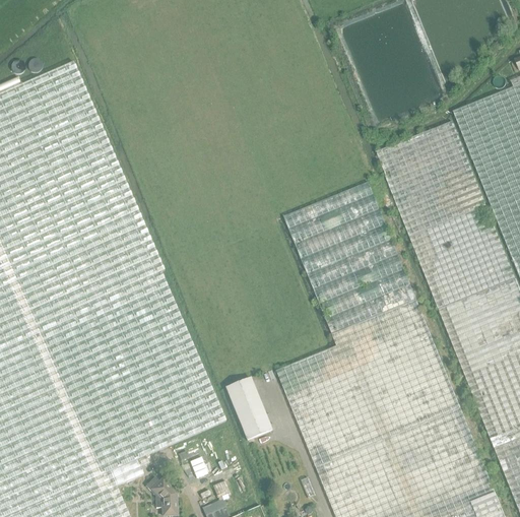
[(519,48),(518,49),(519,53),(519,55),(514,58),(514,57),(510,59),(514,70),(518,69),(519,69),(519,68),(519,48)]
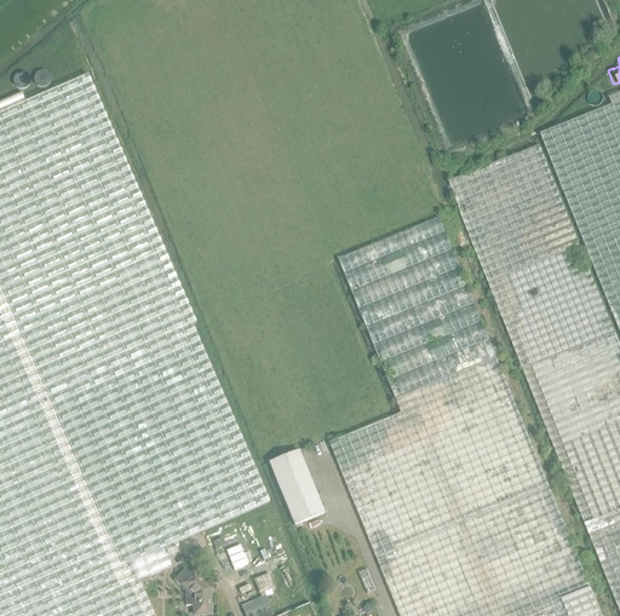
[(155,615),(139,577),(172,564),(167,554),(178,551),(173,542),(270,500),(191,323),(195,321),(143,199),(87,72),(0,109),(0,615),(155,615)]
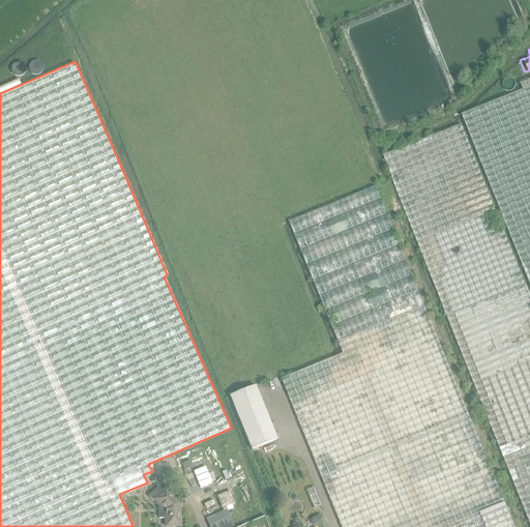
[(529,77),(521,82),(523,88),(462,114),(509,232),(529,282),(529,77)]
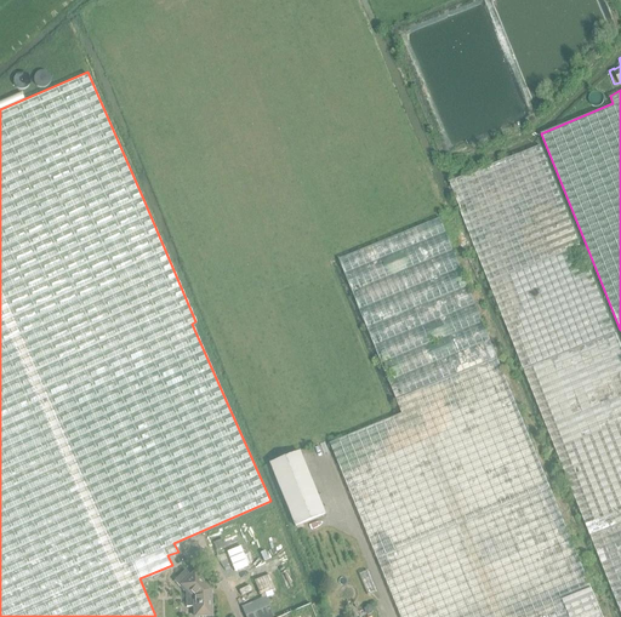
[(574,496),(620,611),(620,347),(620,346),(540,143),(450,180),(461,209),(460,210),(574,496)]
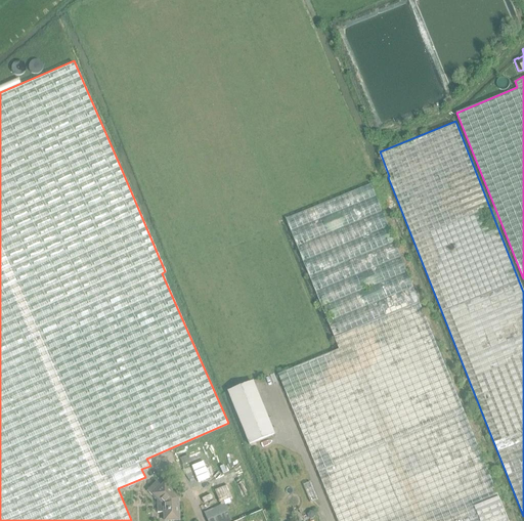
[(278,373),(339,520),(509,520),(475,437),(441,354),(372,182),(287,217),(339,348),(278,373)]
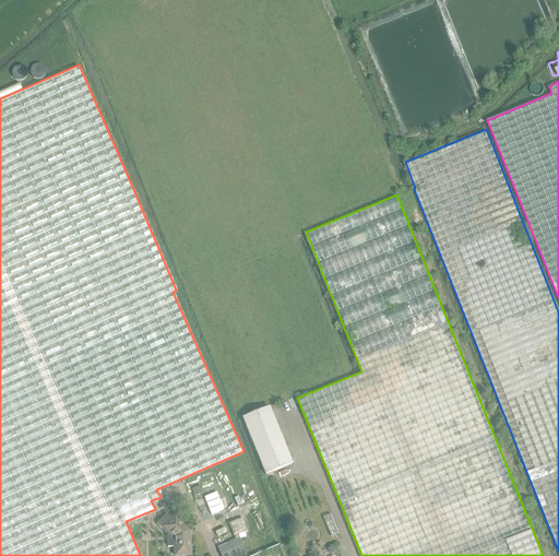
[(292,461),(269,405),(242,415),(247,428),(265,472),(292,461)]
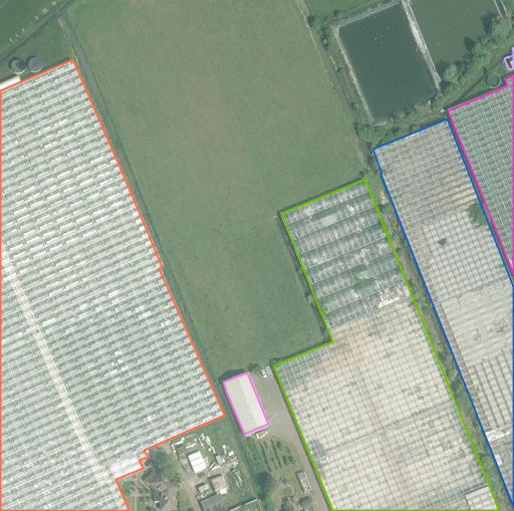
[(184,444),(176,447),(179,454),(186,450),(184,444)]
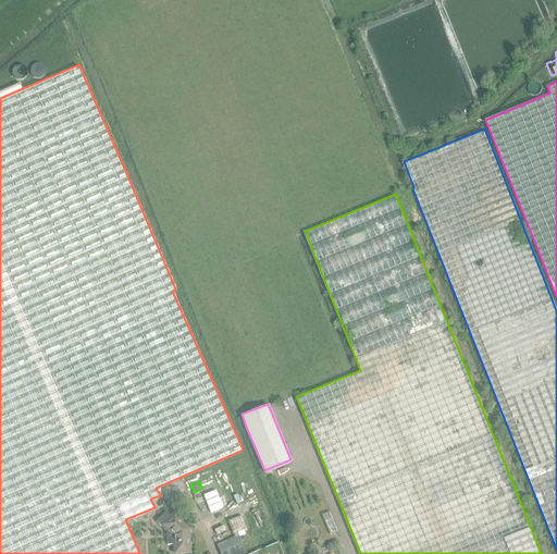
[(174,513),(172,515),(165,508),(156,519),(166,529),(166,542),(172,541),(172,552),(177,552),(192,551),(189,532),(184,522),(174,513)]
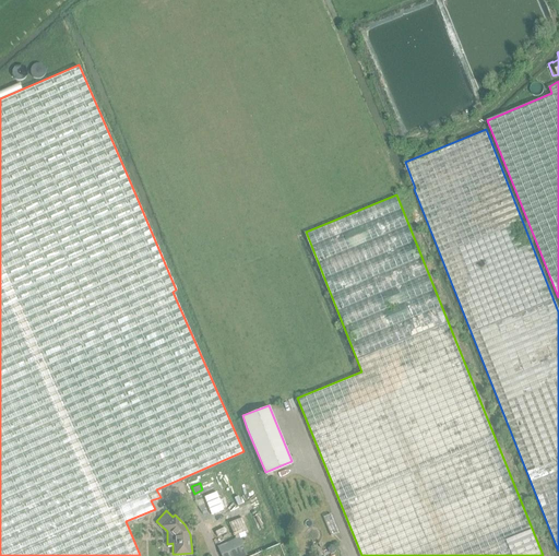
[(331,512),(324,515),(332,533),(339,531),(331,512)]
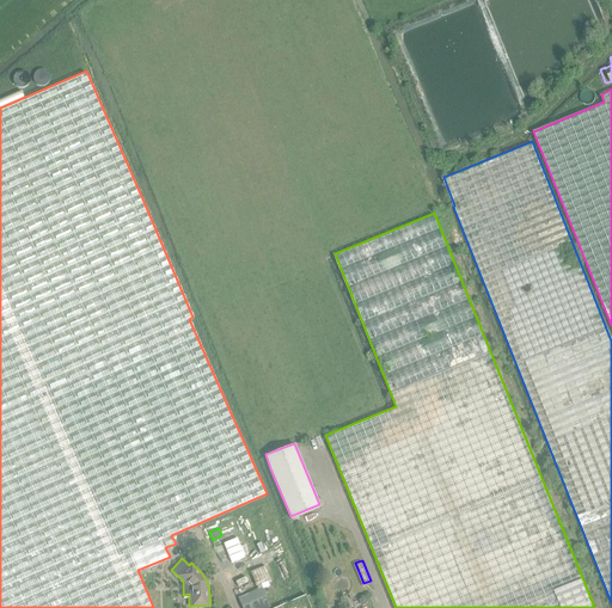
[(265,563),(250,569),(257,587),(237,595),(242,607),(261,607),(270,605),(261,582),(271,577),(265,563)]
